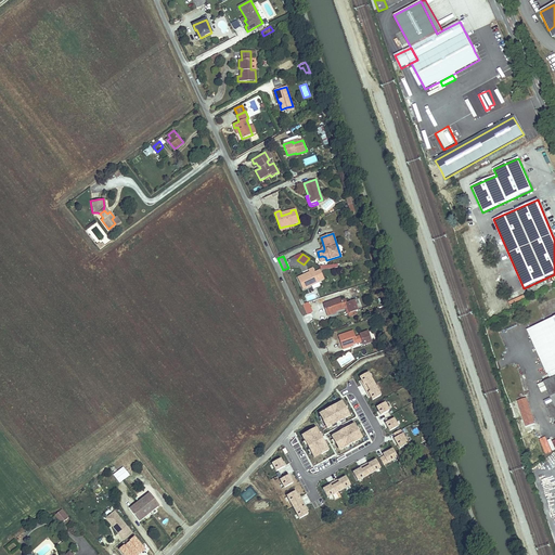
[(313,269),(309,270),(310,272),(310,273),(307,275),(313,285),(319,282),(314,272),(313,269)]
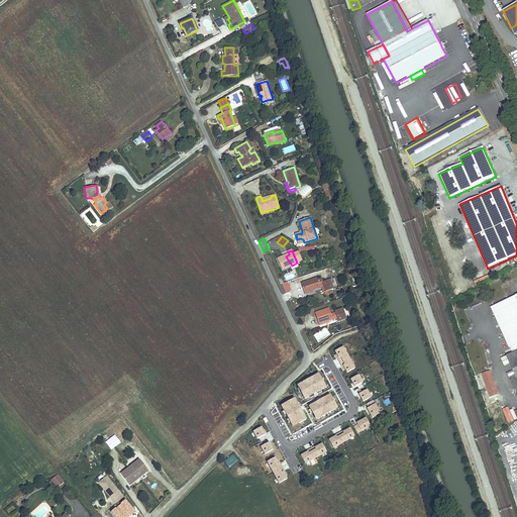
[(297,263),(302,261),(298,250),(293,253),(297,263)]
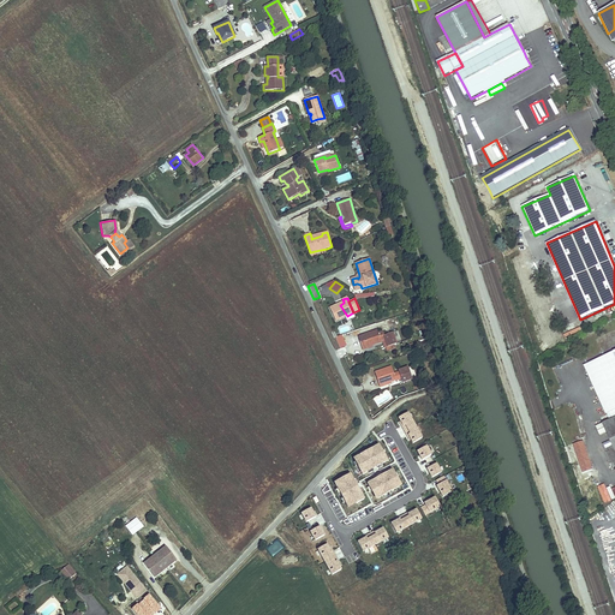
[(377,330),(360,336),(368,347),(372,345),(381,342),(381,340),(384,339),(388,347),(394,345),(396,344),(393,333),(384,335),(383,332),(378,333),(377,330)]
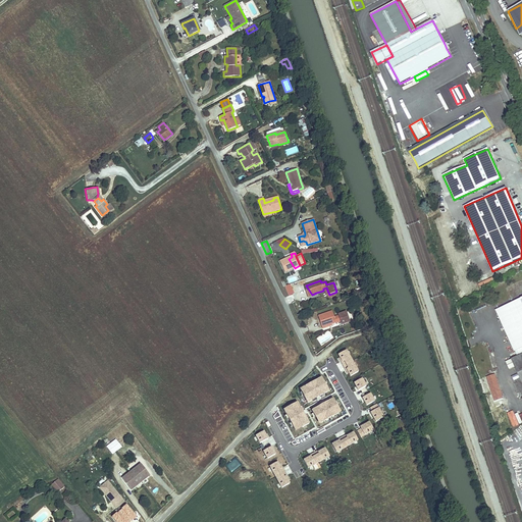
[(283,286),(289,296),(295,293),(290,283),(283,286)]
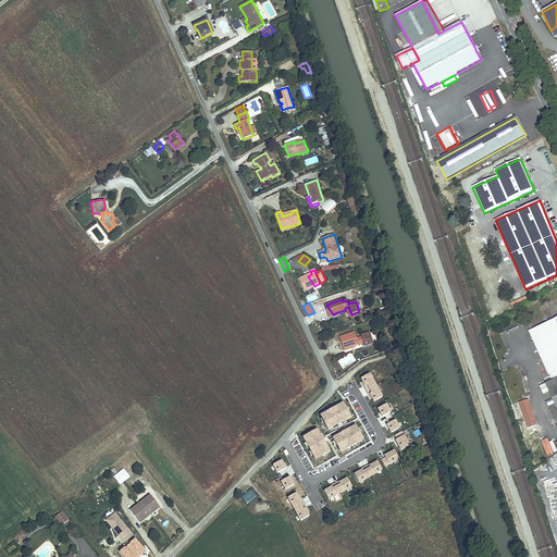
[(345,308),(345,310),(346,309),(348,316),(349,314),(350,318),(358,316),(357,312),(351,314),(348,307),(345,308)]
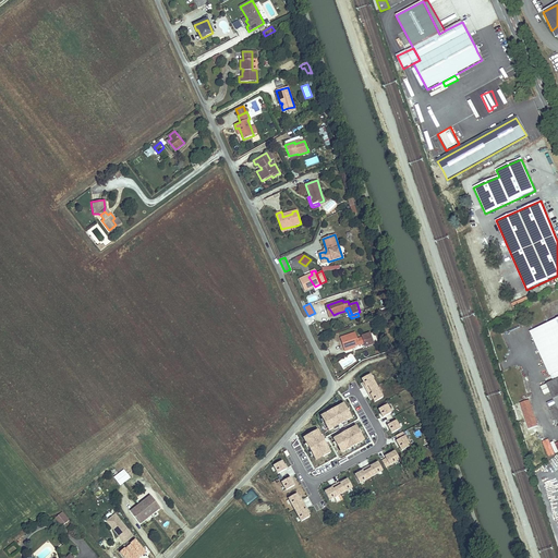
[(555,400),(546,403),(549,411),(557,407),(557,408),(557,318),(533,330),(554,374),(556,380),(554,381),(547,384),(550,392),(555,400)]
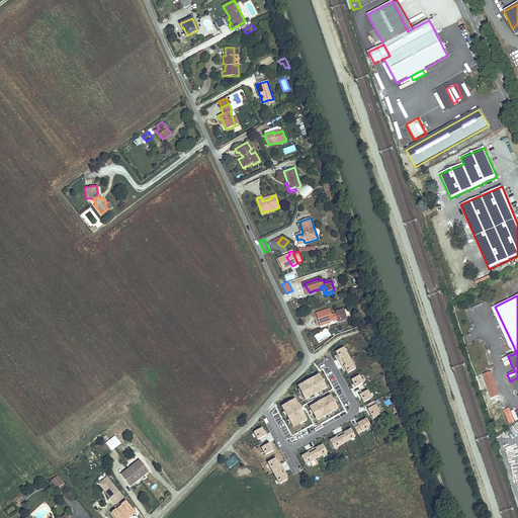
[(514,347),(495,307),(492,308),(510,349),(511,348),(514,347)]
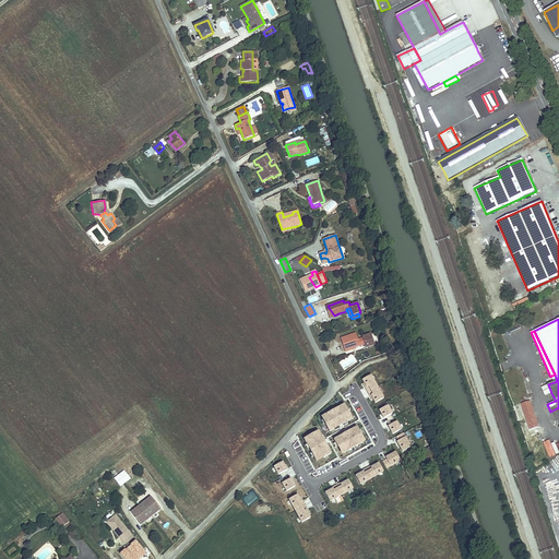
[(356,333),(347,336),(354,347),(355,347),(361,345),(365,344),(366,347),(375,344),(371,334),(361,336),(363,339),(358,340),(356,333)]
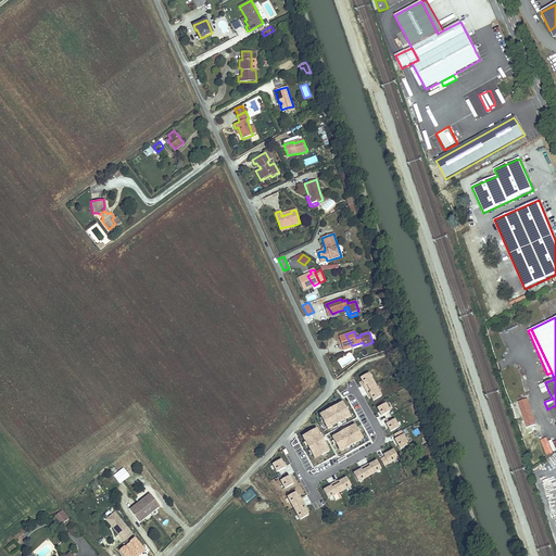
[(357,377),(371,402),(381,395),(368,371),(357,377)]
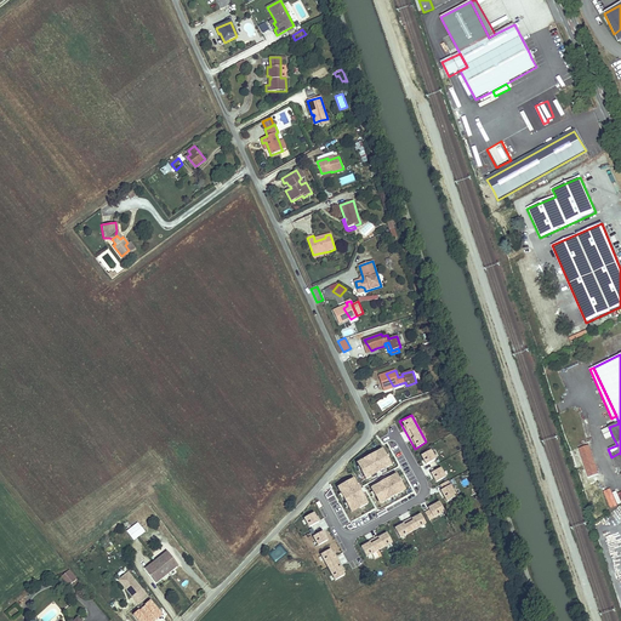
[(613,437),(609,427),(602,431),(607,439),(613,437)]
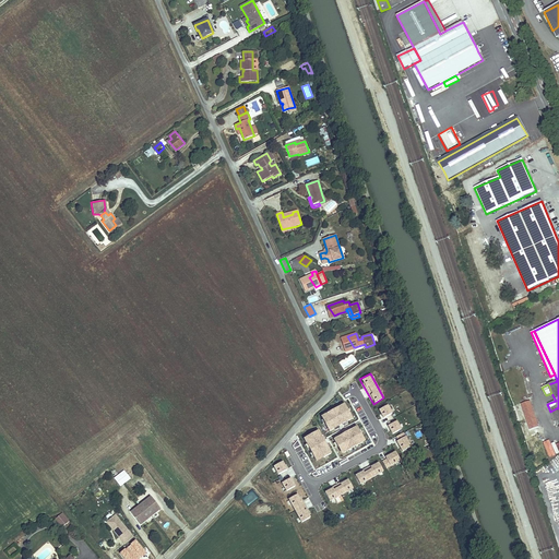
[(337,392),(324,403),(333,413),(353,439),(358,447),(371,436),(337,392)]
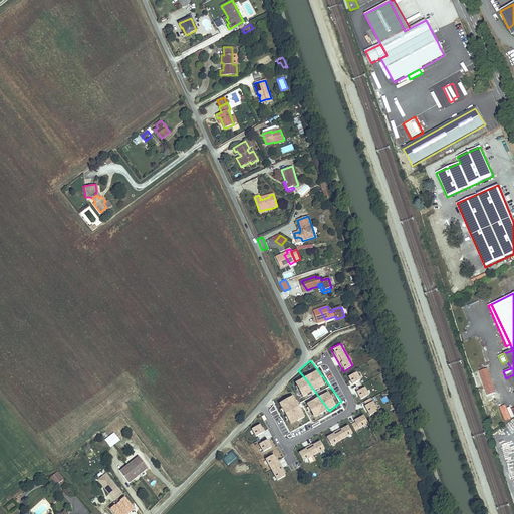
[(491,382),(487,368),(471,373),(475,388),(491,382)]
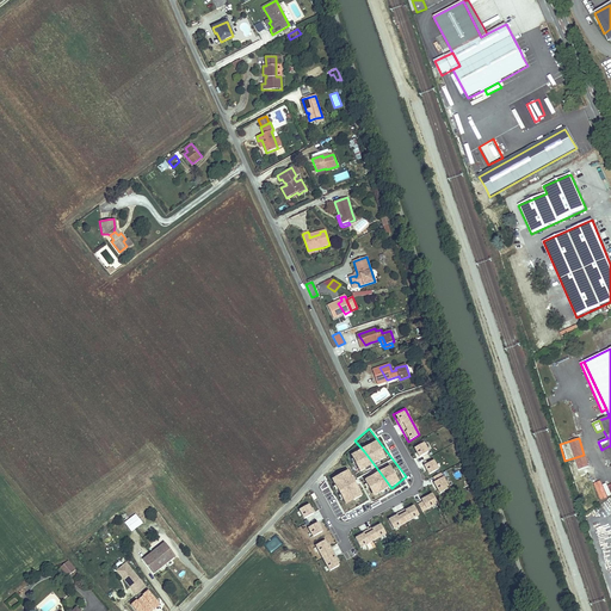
[(355,440),(345,448),(353,460),(364,451),(355,440)]
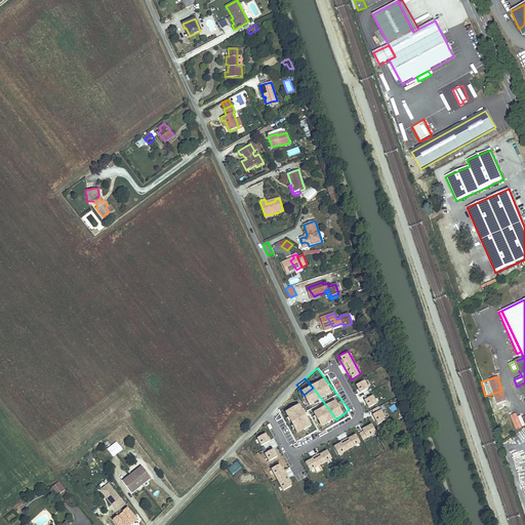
[(363,379),(355,385),(360,393),(368,388),(363,379)]
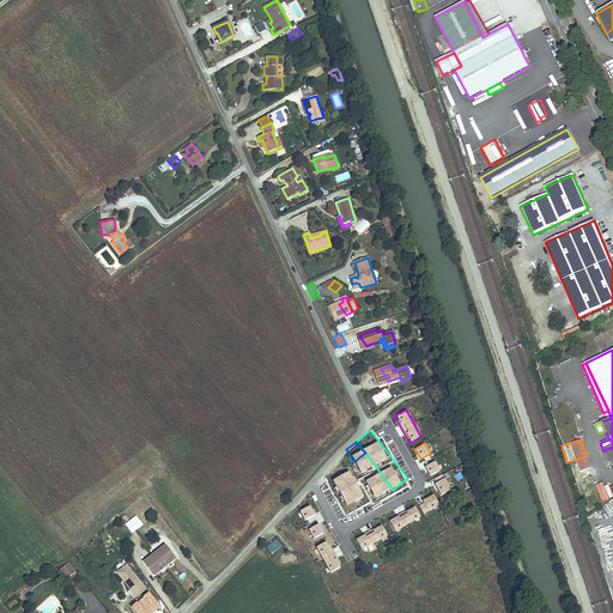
[(354,461),(346,449),(341,454),(350,465),(354,461)]
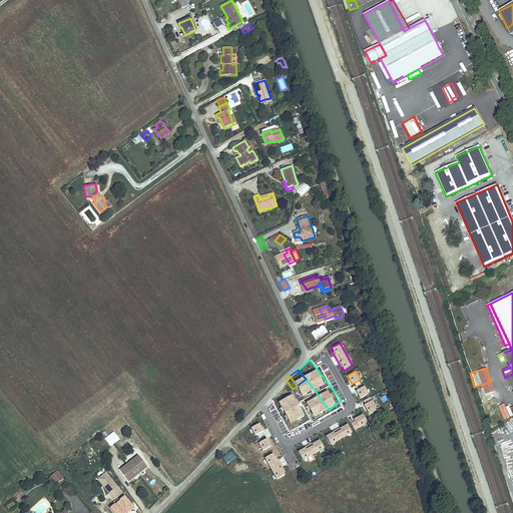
[(354,391),(363,387),(360,380),(351,384),(354,391)]
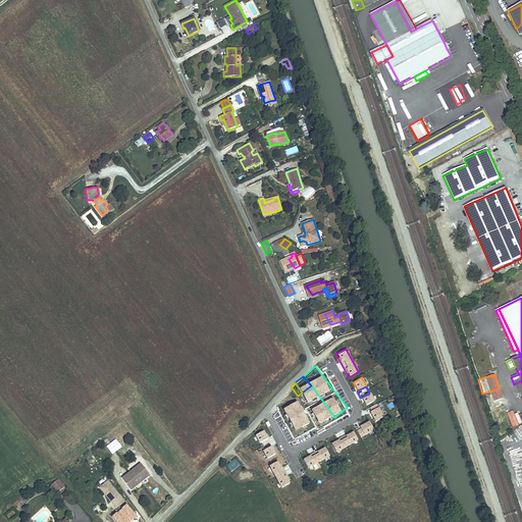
[(370,393),(361,397),(365,406),(374,401),(370,393)]
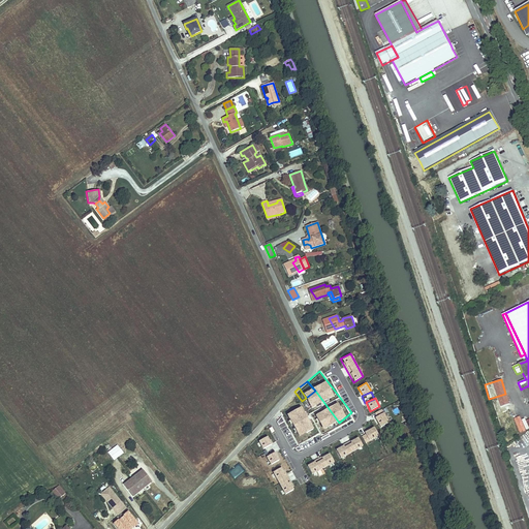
[(498,405),(497,404),(493,405),(495,410),(509,406),(507,401),(503,403),(504,403),(498,405)]
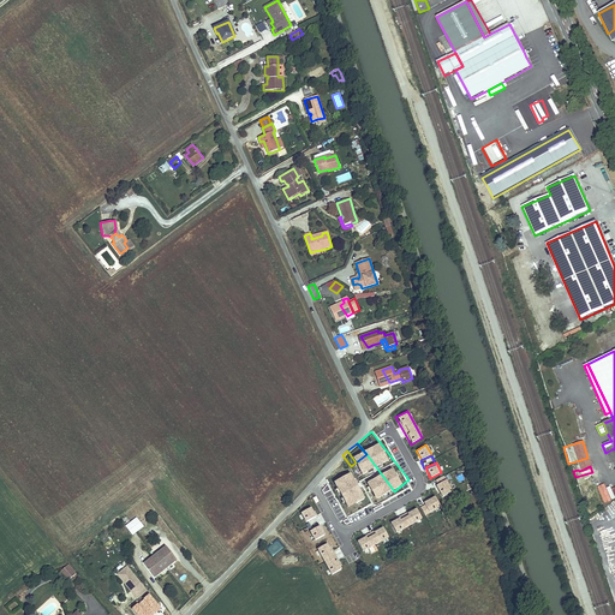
[(440,497),(452,493),(445,476),(434,481),(440,497)]
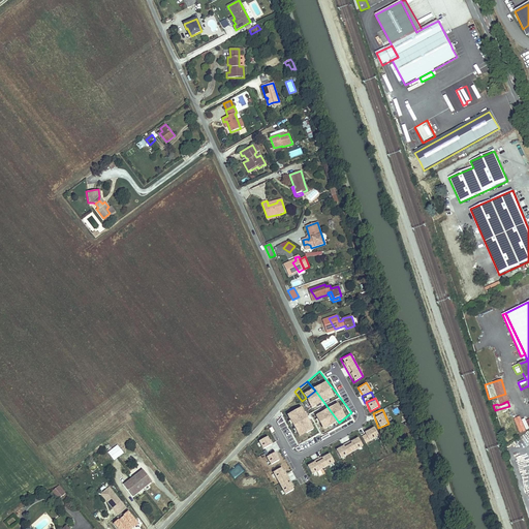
[(270,425),(276,433),(294,457),(296,457),(317,439),(310,429),(297,438),(291,431),(301,424),(292,412),(287,416),(283,412),(271,421),(273,423),(270,425)]
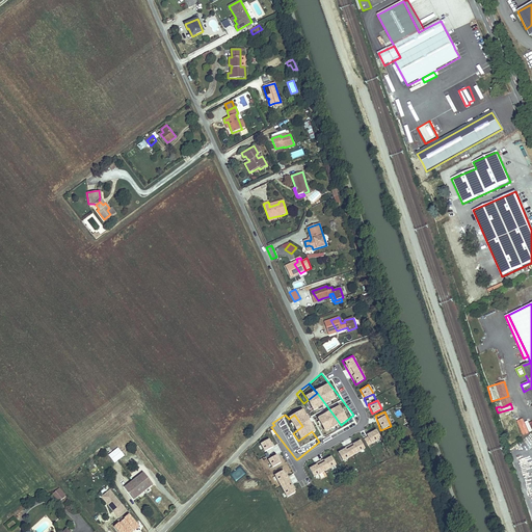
[(341,425),(336,418),(318,431),(323,439),(341,425)]
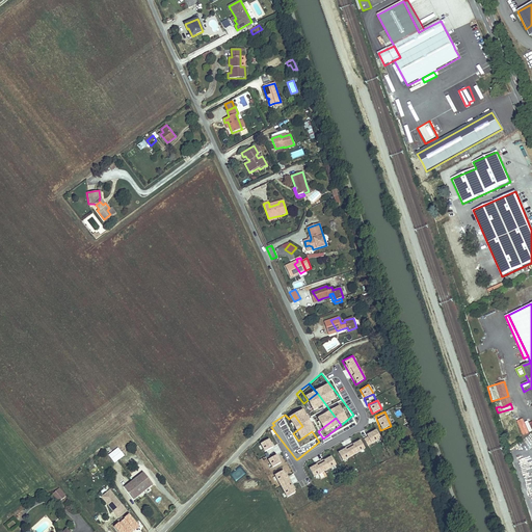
[(361,431),(366,445),(380,439),(376,428),(366,432),(365,429),(361,431)]
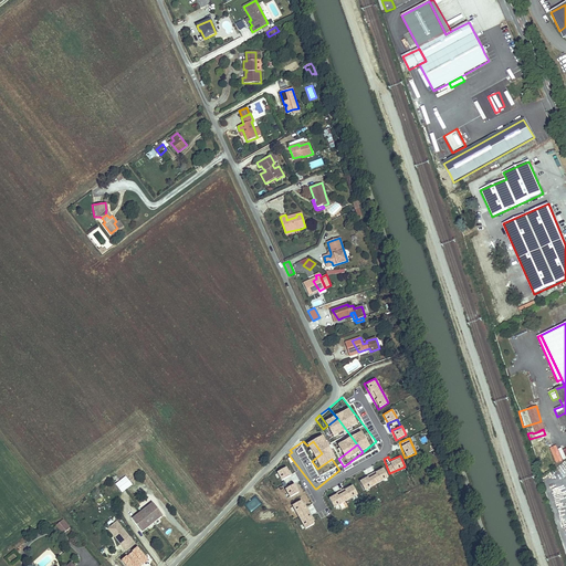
[(315,489),(295,463),(279,477),(293,495),(291,496),(299,506),(318,492),(316,489),(315,489)]
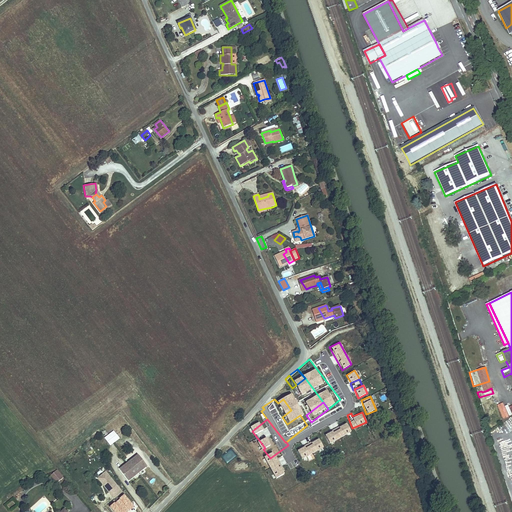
[(324,433),(329,443),(351,432),(346,422),(324,433)]
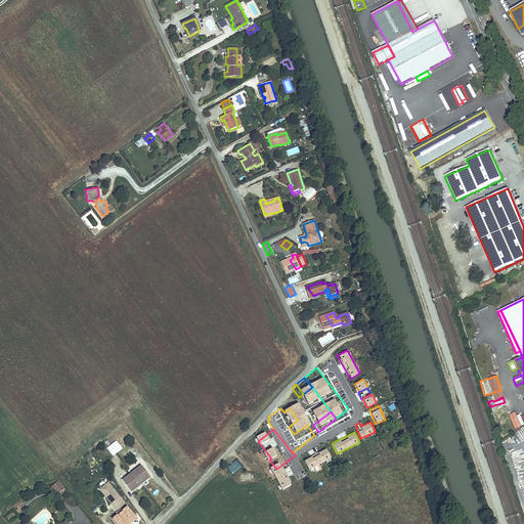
[(106,447),(113,454),(122,446),(116,440),(106,447)]
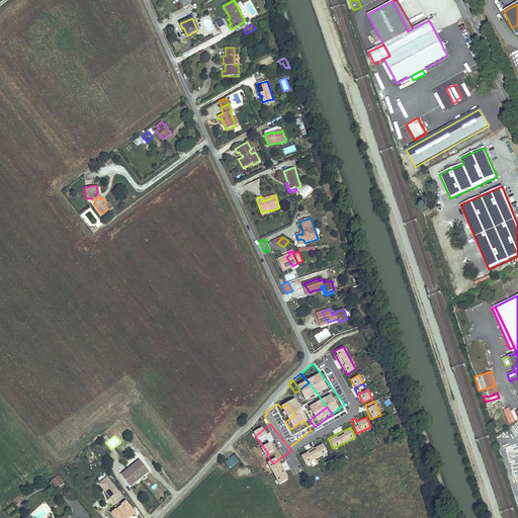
[(299,453),(305,463),(327,453),(323,443),(299,453)]
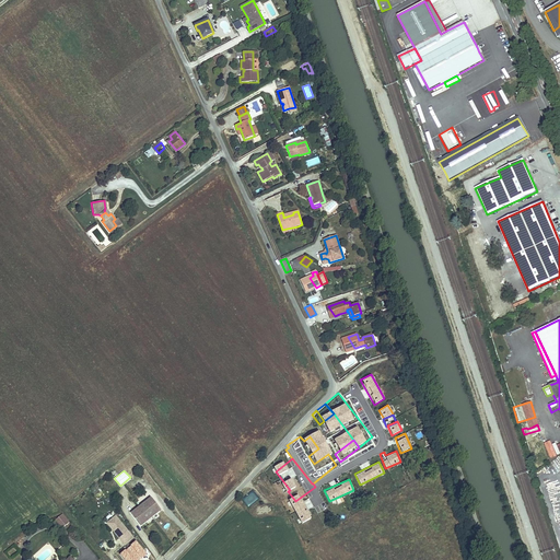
[(246,508),(259,500),(254,490),(241,498),(246,508)]
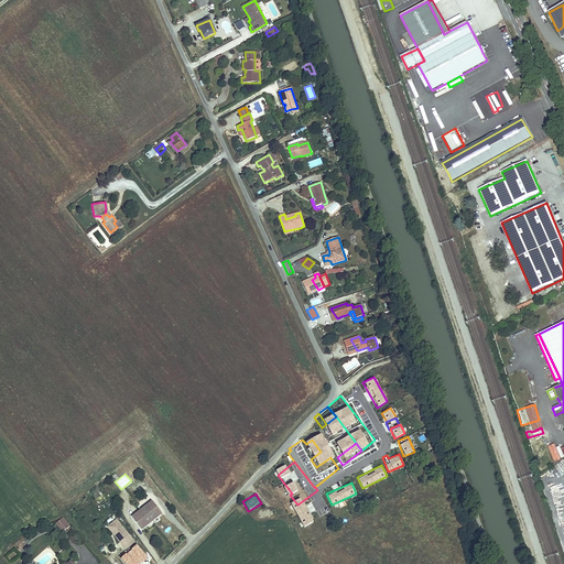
[(132,514),(142,527),(162,510),(152,498),(132,514)]
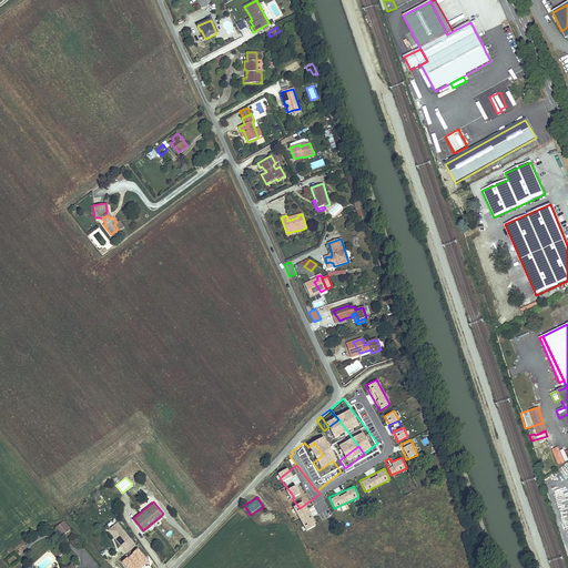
[(63,520),(56,527),(62,536),(70,529),(63,520)]
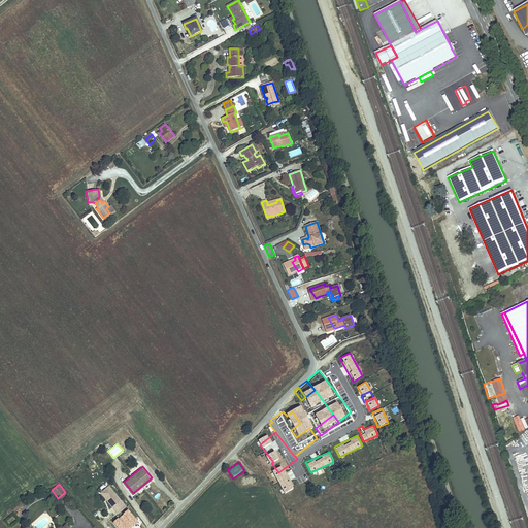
[(124,504),(108,487),(101,494),(116,512),(124,504)]
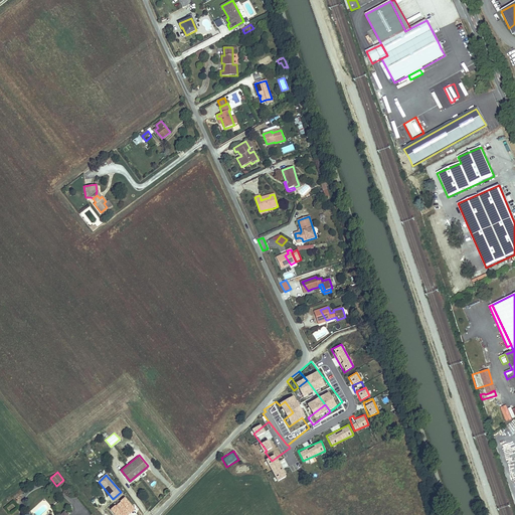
[(116,502),(123,495),(121,492),(113,499),(116,502)]
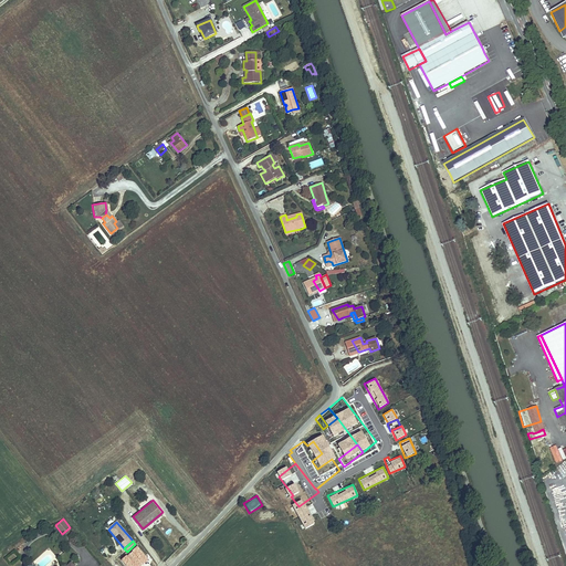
[(136,547),(121,561),(125,565),(140,565),(147,561),(136,547)]
